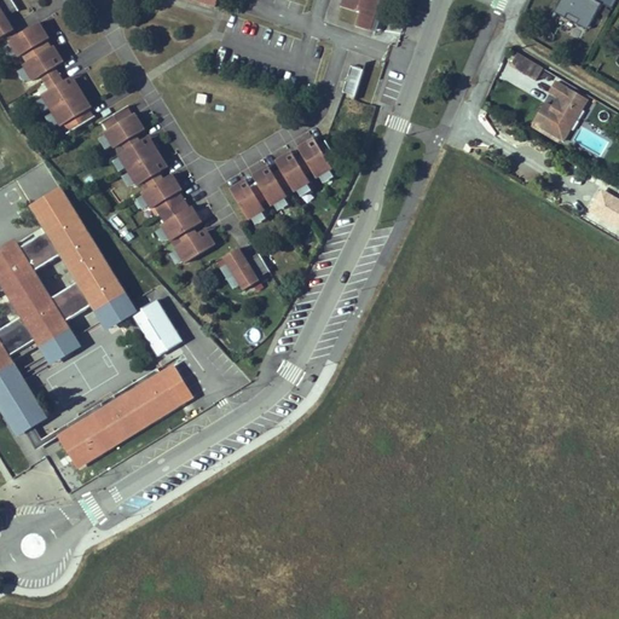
[(0,0),(0,38),(13,30),(4,16),(16,7),(11,0),(0,0)]
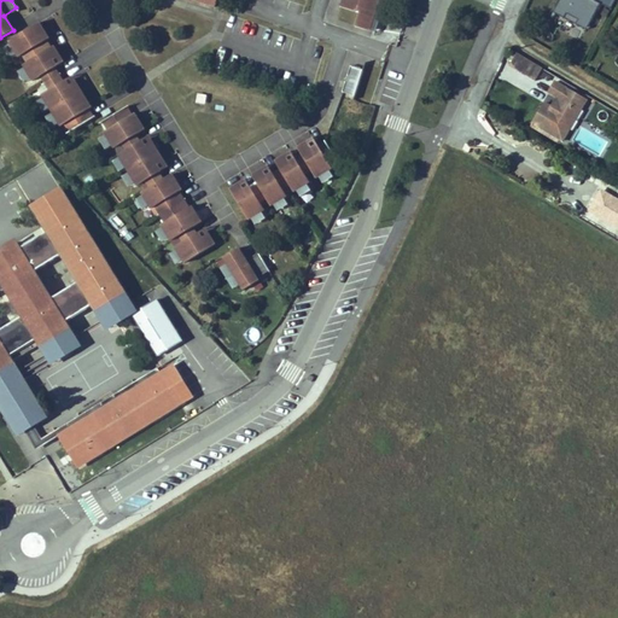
[(342,0),(340,7),(359,12),(355,25),(375,31),(385,0),(342,0)]
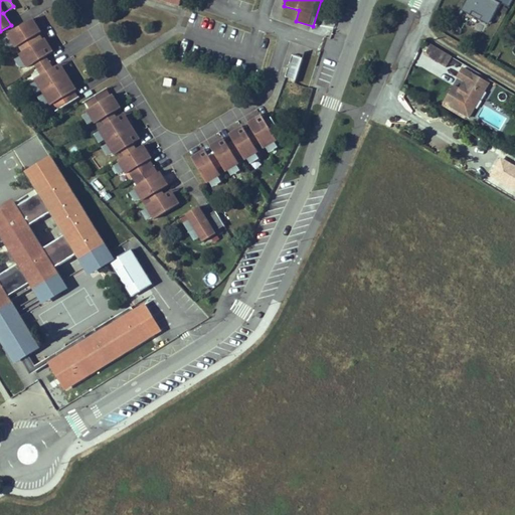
[(466,0),(461,9),(489,24),(501,1),(497,0),(466,0)]
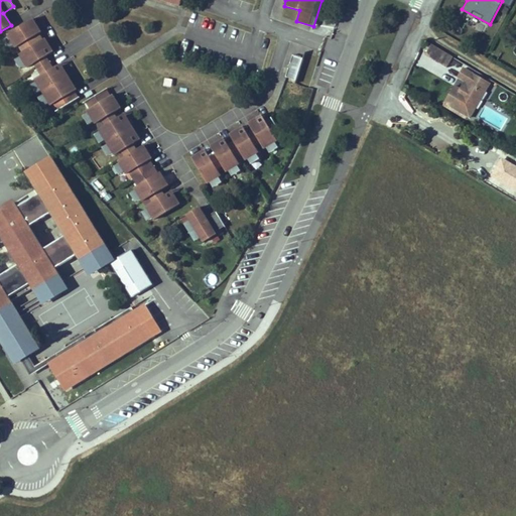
[(53,67),(46,54),(52,51),(44,38),(42,39),(38,33),(40,32),(32,18),(6,34),(7,36),(13,45),(14,47),(17,46),(20,52),(18,54),(19,56),(25,66),(26,68),(33,63),(40,76),(33,80),(35,82),(40,91),(43,94),(48,103),(49,105),(52,103),(57,110),(78,98),(74,91),(76,89),(59,63),(53,67)]
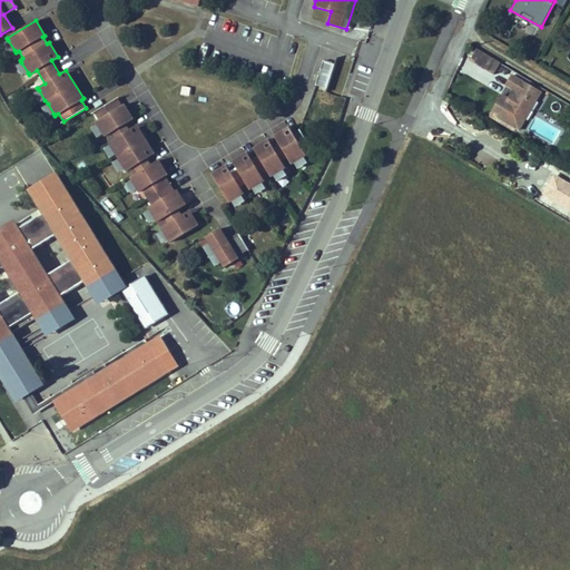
[(9,53),(15,50),(8,40),(2,43),(9,53)]
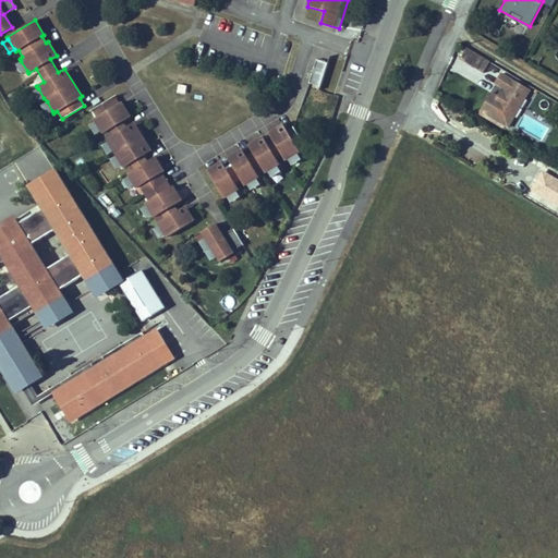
[(482,57),(466,48),(460,59),(476,68),(482,57)]
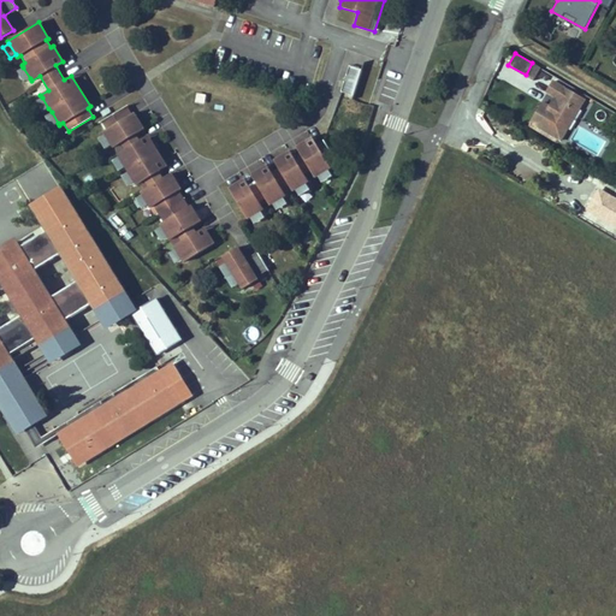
[(362,69),(350,65),(342,90),(354,95),(362,69)]
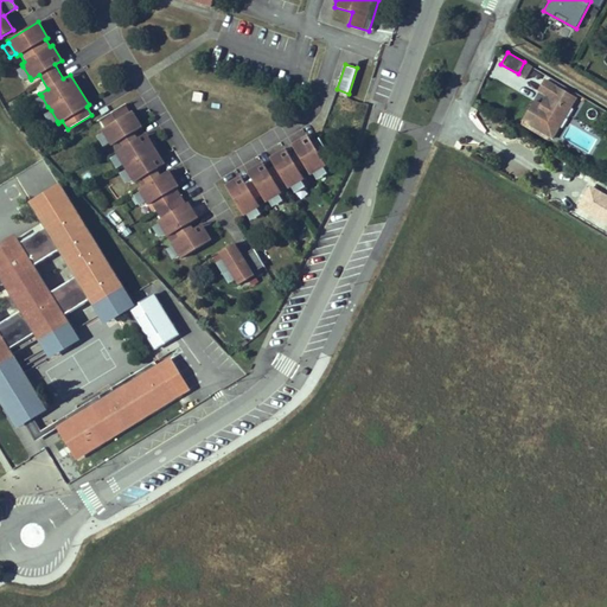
[(23,81),(30,77),(23,66),(17,70),(23,81)]
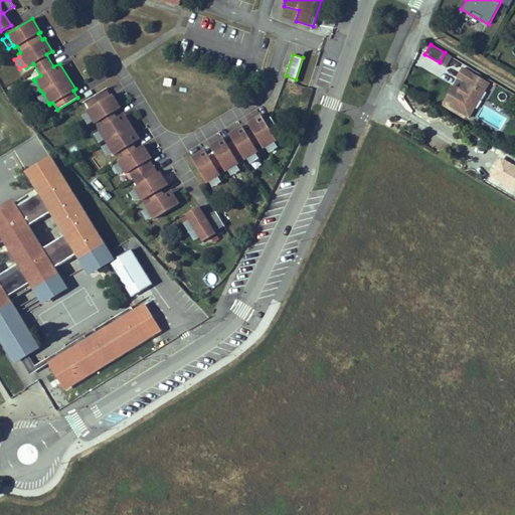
[(489,83),(463,67),(457,77),(467,82),(463,91),(454,86),(445,103),(470,118),(489,83)]
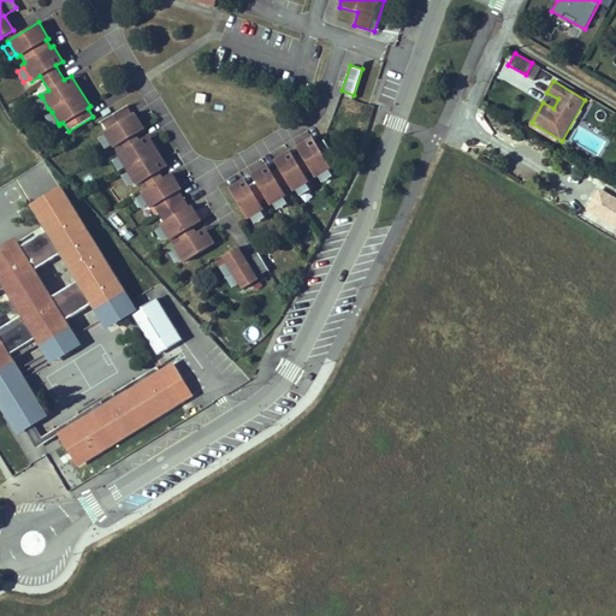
[(43,112),(48,108),(42,98),(36,102),(43,112)]
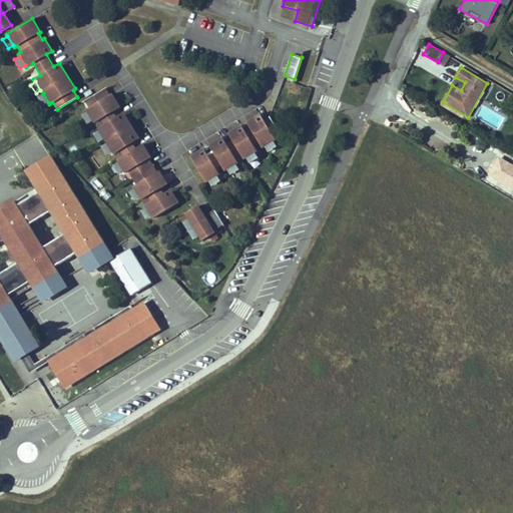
[(153,218),(178,203),(170,190),(163,194),(160,189),(167,184),(159,172),(157,173),(148,159),(151,158),(143,145),(136,150),(132,144),(139,139),(123,114),(116,119),(113,113),(120,108),(112,95),(110,97),(105,90),(85,103),(90,109),(86,111),(88,113),(93,122),(94,124),(101,120),(104,126),(98,130),(99,132),(105,141),(112,153),(114,155),(120,151),(124,157),(117,161),(118,163),(124,172),(125,174),(128,172),(137,185),(133,187),(135,189),(140,198),(142,200),(148,196),(151,202),(145,206),(146,208),(152,216),(153,218)]
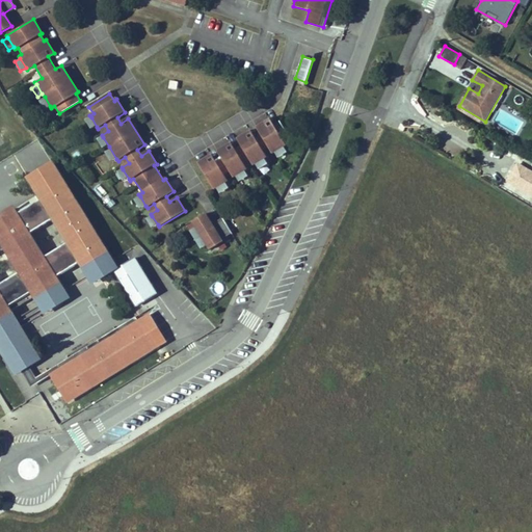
[(45,110),(50,106),(45,97),(38,101),(45,110)]
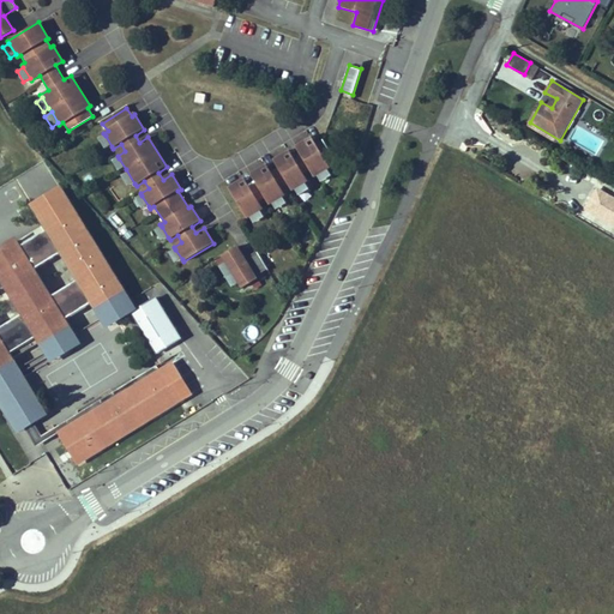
[(106,136),(100,140),(106,150),(112,146),(106,136)]
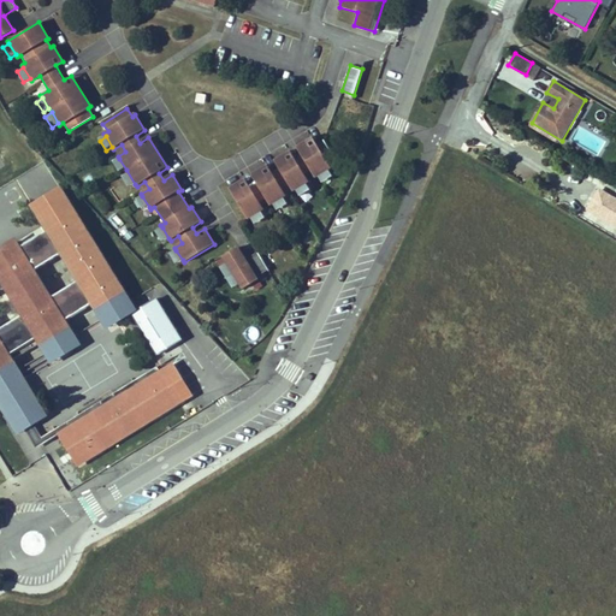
[(333,157),(325,142),(318,147),(312,138),(296,148),(302,157),(295,160),(290,152),(274,161),(280,170),(273,175),(267,166),(252,176),(258,184),(250,189),(246,179),(230,189),(249,220),(252,219),(261,212),(265,211),(260,202),(266,199),(271,206),(273,205),(284,199),(286,196),(282,189),(289,184),(294,193),(296,190),(307,184),(309,183),(304,175),(311,171),(315,178),(318,177),(329,171),(331,169),(326,161),(333,157)]
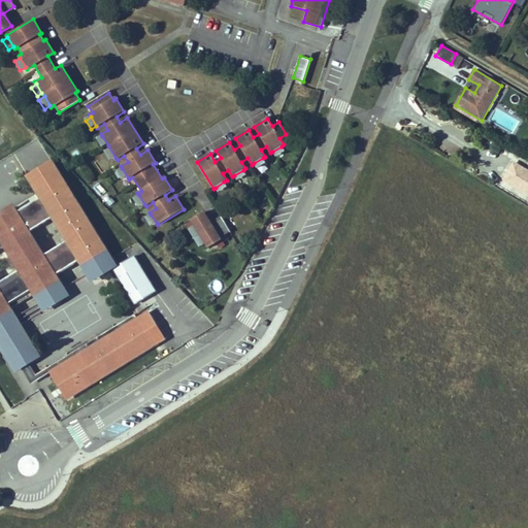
[(102,136),(97,139),(103,149),(108,145),(102,136)]
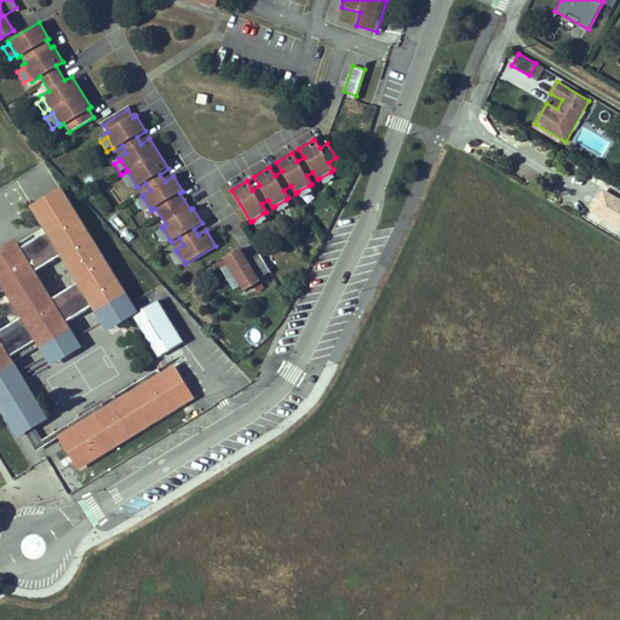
[(320,178),(323,184),(334,178),(331,172),(320,178)]
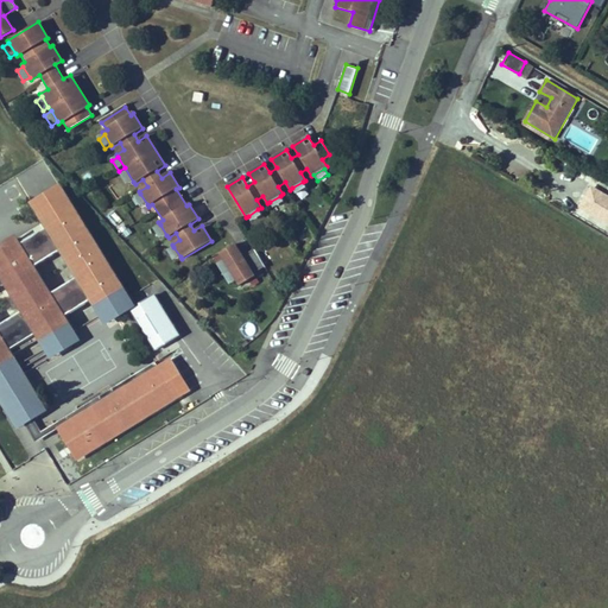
[(127,171),(121,175),(127,185),(133,182),(127,171)]
